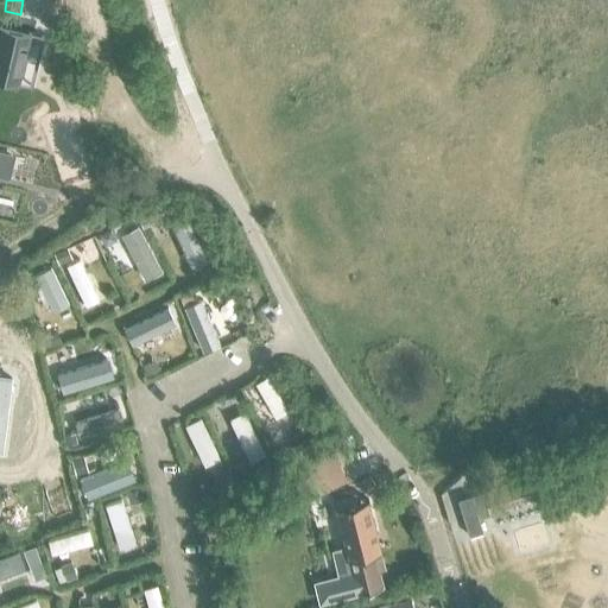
[(0,26),(0,80),(19,84),(31,33),(0,26)]
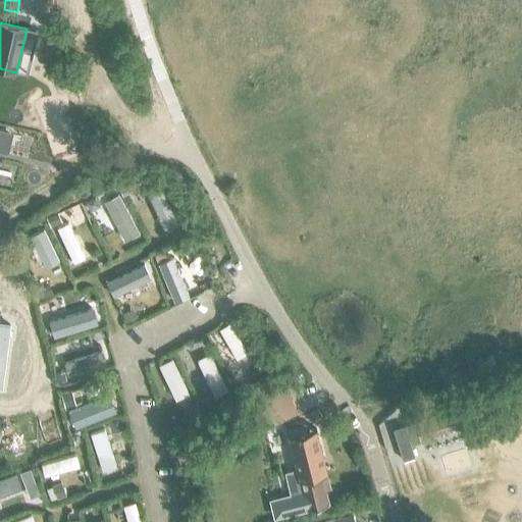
[(0,129),(0,153),(8,155),(13,133),(0,129)]
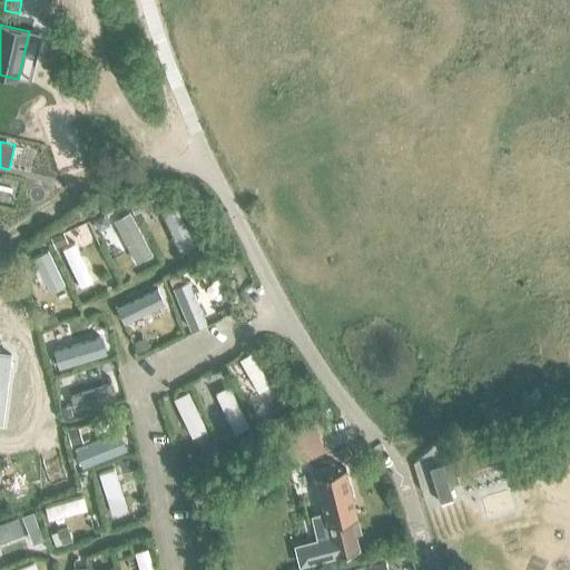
[(154,196),(140,203),(145,212),(160,205),(154,196)]
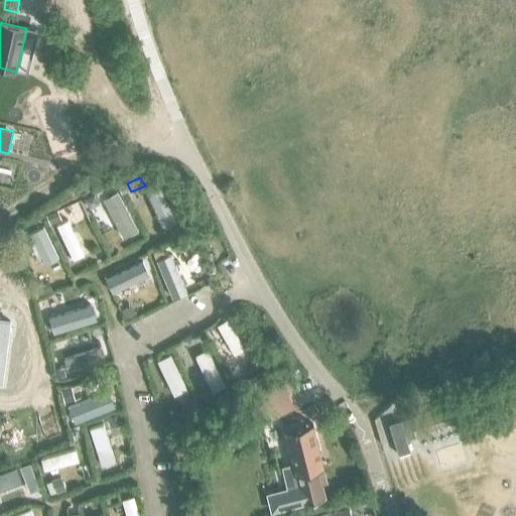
[(162,185),(148,192),(162,222),(158,224),(162,232),(166,231),(167,234),(181,228),(162,185)]
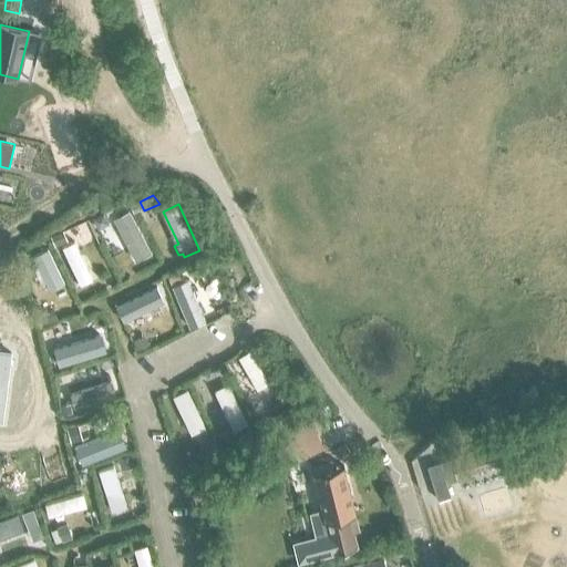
[(127,209),(112,217),(132,259),(148,251),(127,209)]
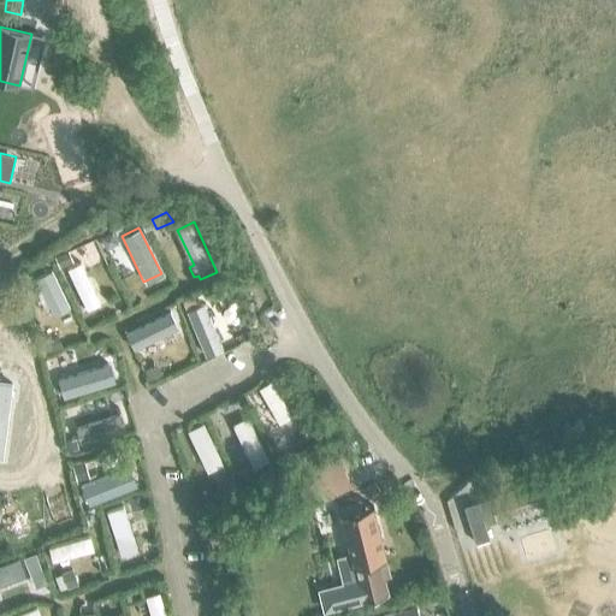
[(112,232),(100,238),(106,249),(113,246),(116,240),(112,232)]
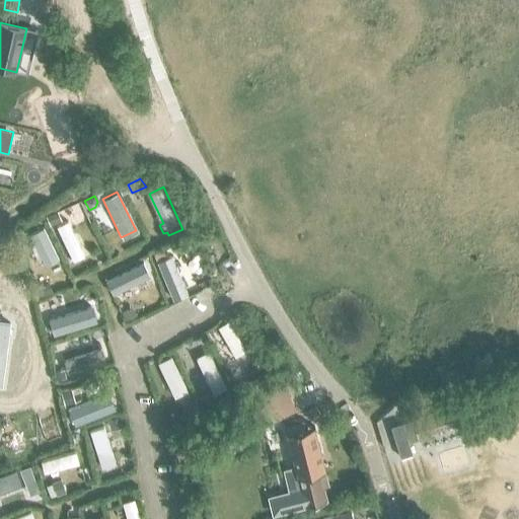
[(57,211),(46,216),(50,225),(61,220),(57,211)]
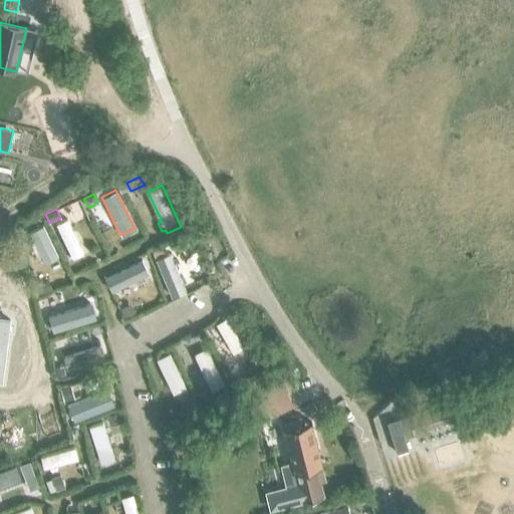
[(66,218),(55,224),(71,258),(83,252),(66,218)]
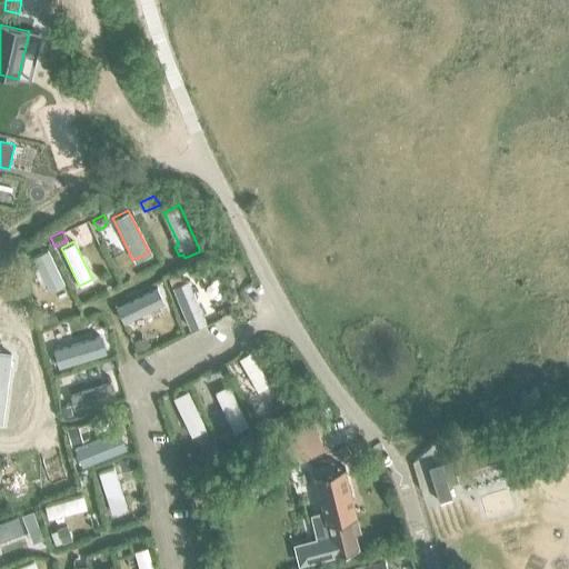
[(48,248),(36,255),(52,287),(65,279),(48,248)]
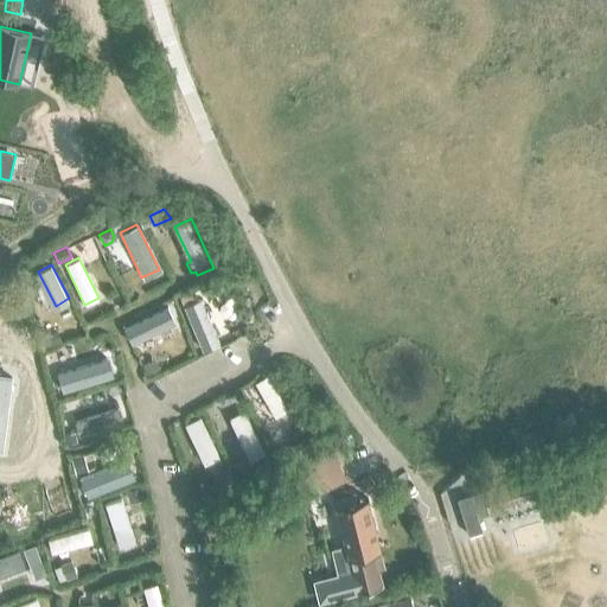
[(190,293),(180,296),(184,305),(193,300),(190,293)]
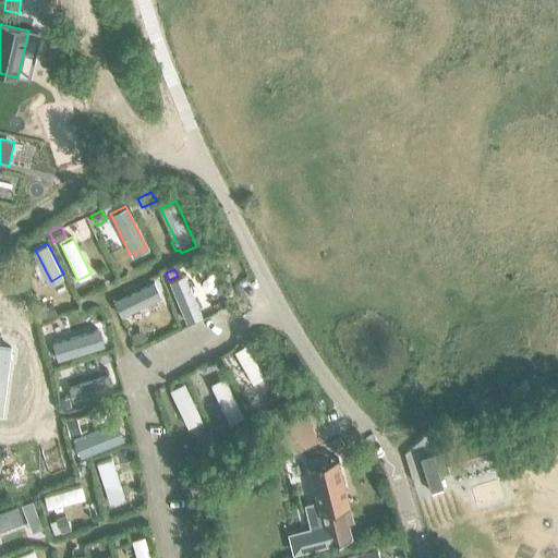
[(169,281),(185,322),(198,316),(182,277),(169,281)]
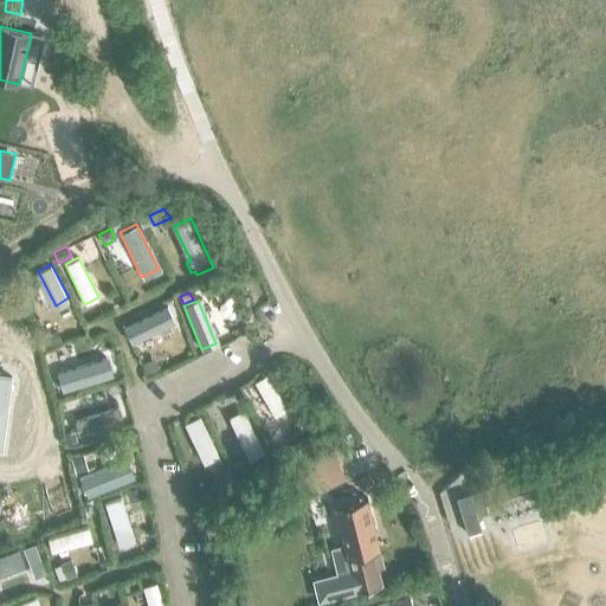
[(174,322),(166,305),(122,328),(130,345),(174,322)]
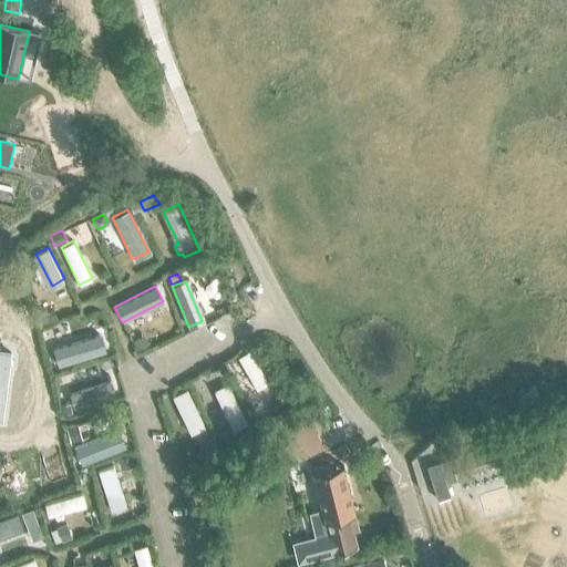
[(52,308),(42,312),(47,323),(57,319),(52,308)]
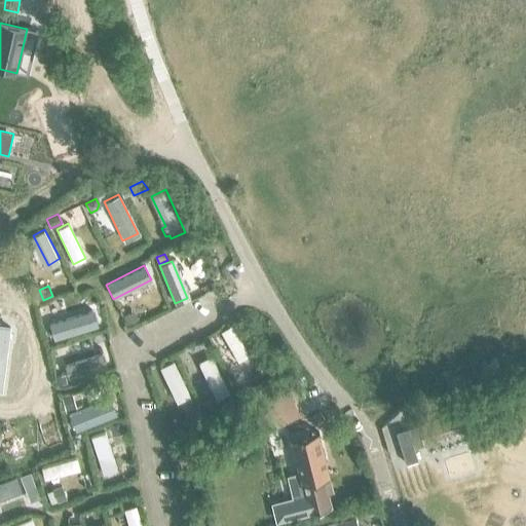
[(50,304),(41,307),(44,317),(54,314),(50,304)]
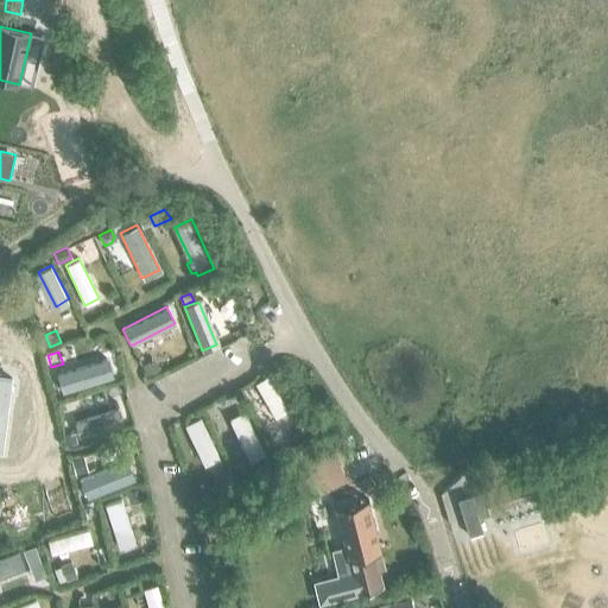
[(153,360),(143,366),(147,374),(158,368),(153,360)]
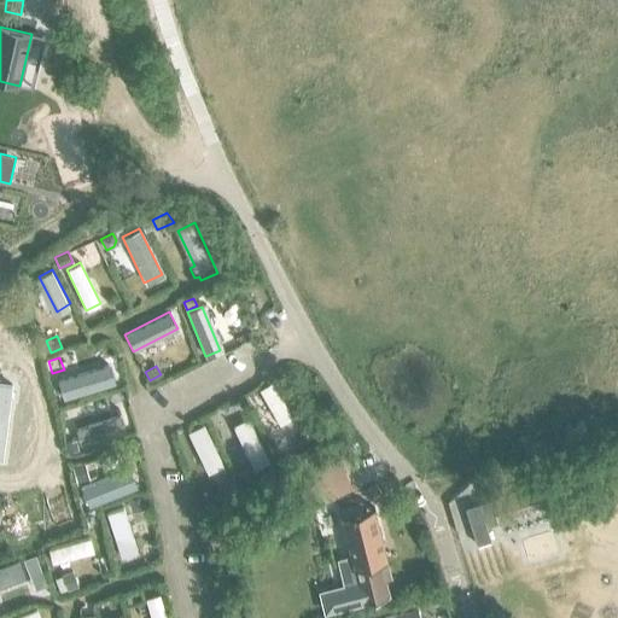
[(104,369),(58,384),(63,400),(109,385),(104,369)]
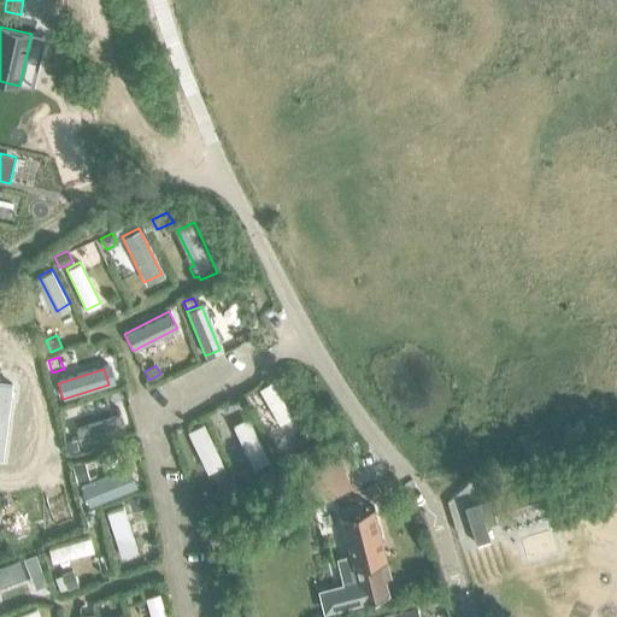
[(0,416),(9,417),(12,381),(0,380),(0,416)]
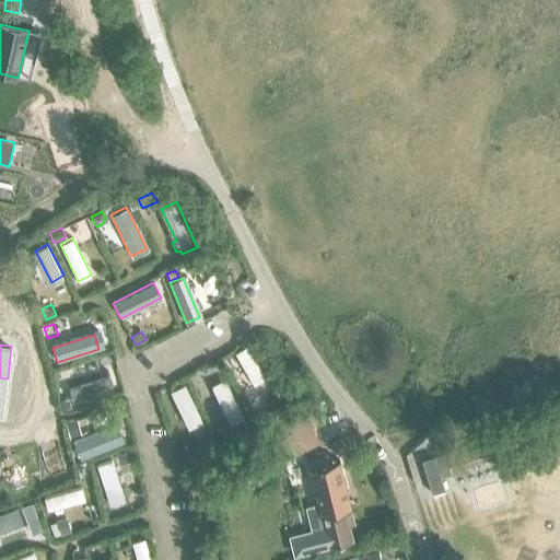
[(246,346),(234,352),(245,372),(241,374),(248,386),(252,384),(253,386),(265,378),(246,346)]
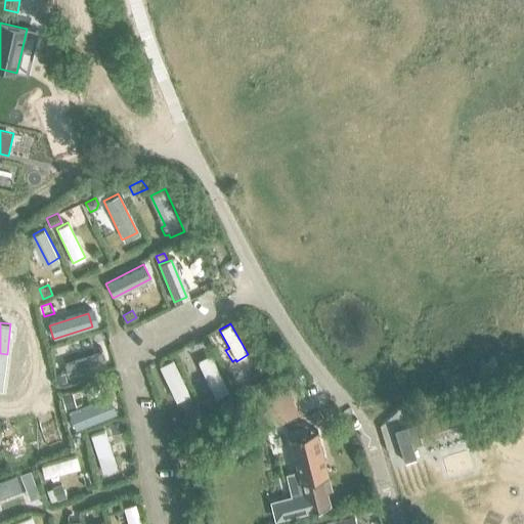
[(218,331),(210,336),(214,343),(222,338),(218,331)]
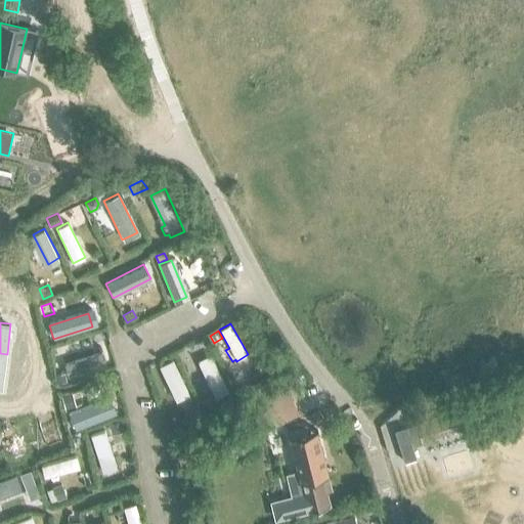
[(100,351),(62,363),(68,377),(105,364),(100,351)]
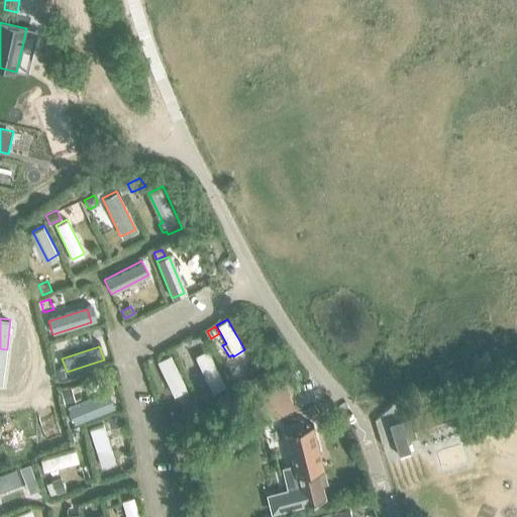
[(207,349),(194,355),(211,395),(225,388),(207,349)]
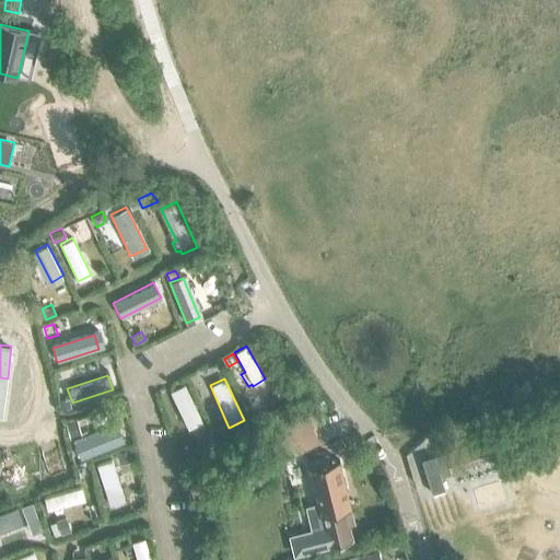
[(183,384),(168,392),(188,429),(202,422),(183,384)]
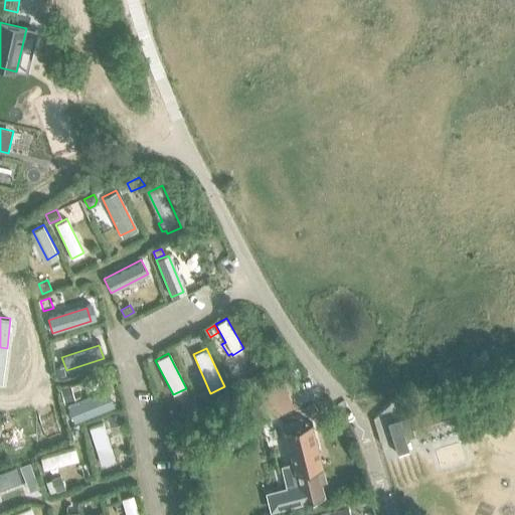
[(63,366),(54,368),(56,377),(64,375),(63,366)]
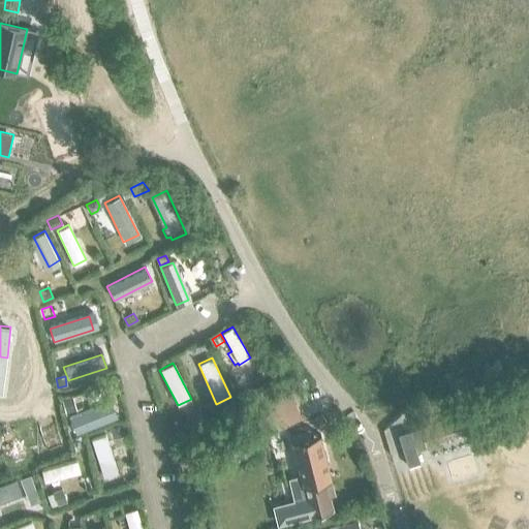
[(272,408),(253,417),(263,437),(302,417),(290,394),(270,405),(272,408)]
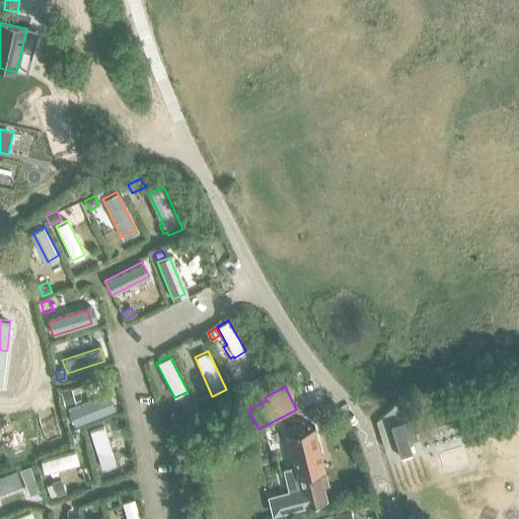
[(71,389),(61,392),(64,404),(74,401),(71,389)]
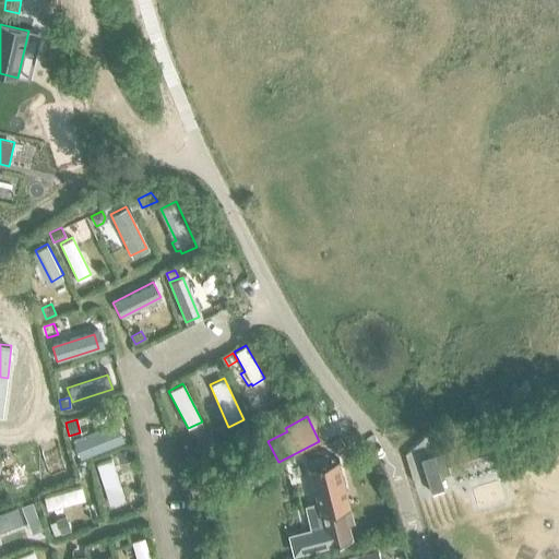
[(116,425),(73,442),(80,458),(122,441),(116,425)]
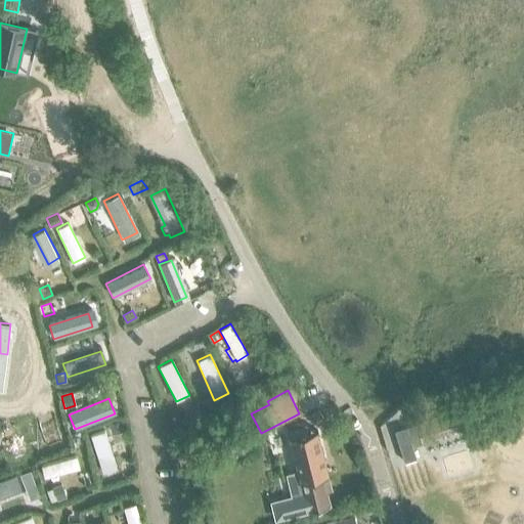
[(210,398),(202,402),(206,410),(214,406),(210,398)]
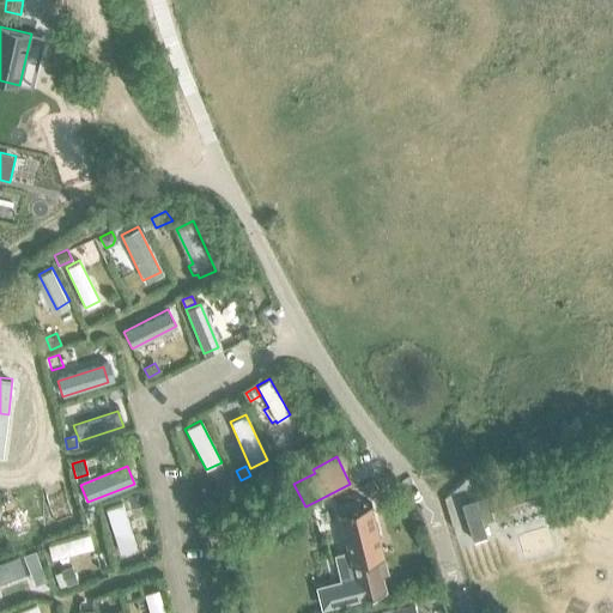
[(374,480),(364,485),(369,495),(378,490),(374,480)]
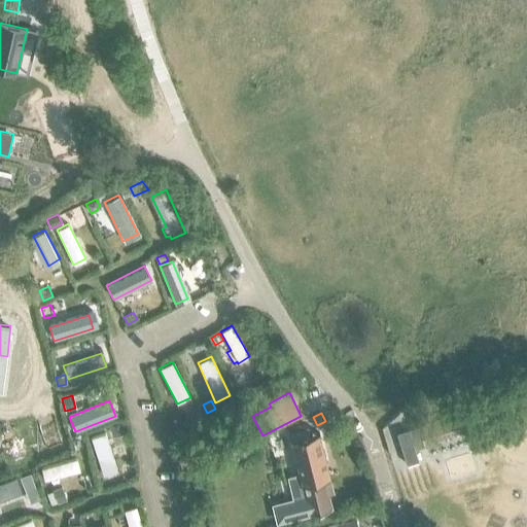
[(176,421),(169,421),(170,431),(177,431),(176,421)]
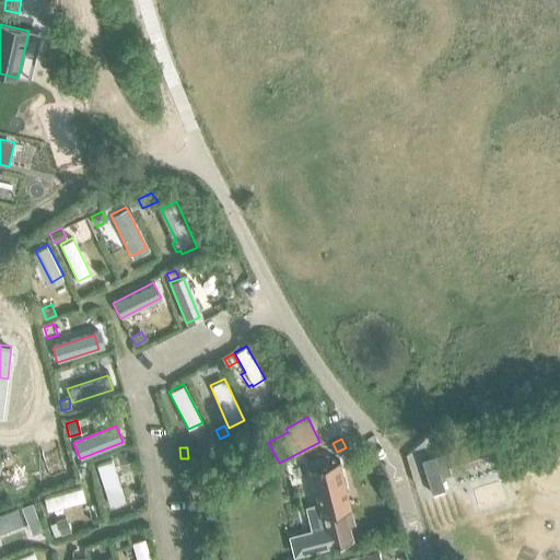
[(131,448),(116,453),(119,463),(135,458),(131,448)]
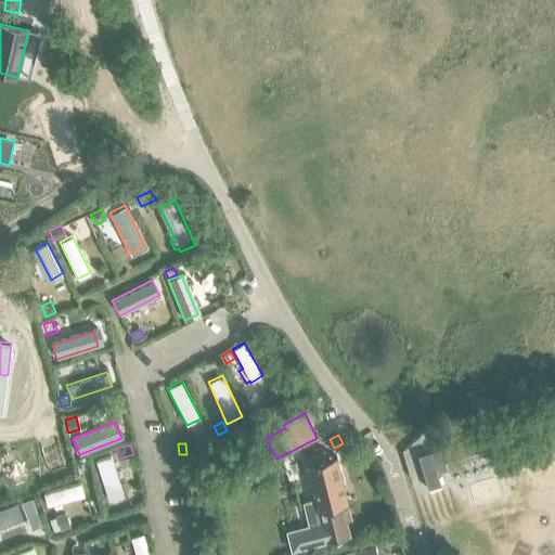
[(320,524),(286,531),(291,550),(324,541),(348,536),(344,523),(351,520),(335,455),(325,457),(323,450),(305,455),(315,500),(314,500),(320,524)]
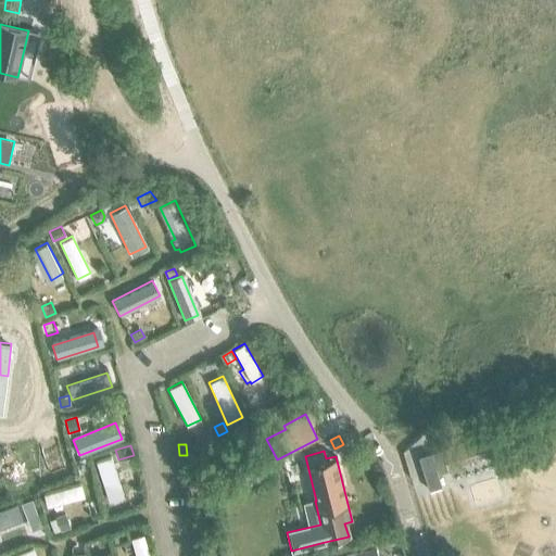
[(418,457),(429,491),(442,487),(436,468),(445,465),(441,451),(418,457)]
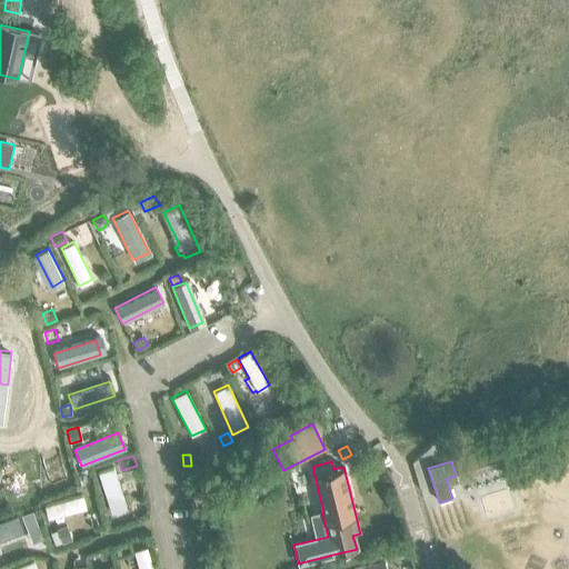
[(113,467),(98,471),(110,512),(126,508),(113,467)]
